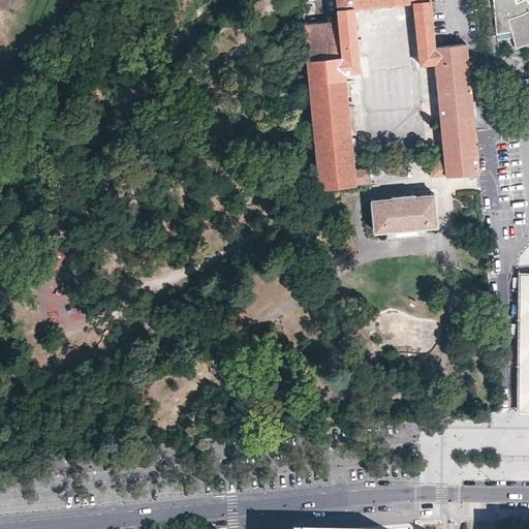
[(429,160),(442,159),(444,176),(478,172),(462,45),(432,47),(428,0),(341,0),(345,56),(348,95),(353,148),(353,168),(369,166),(429,160)]
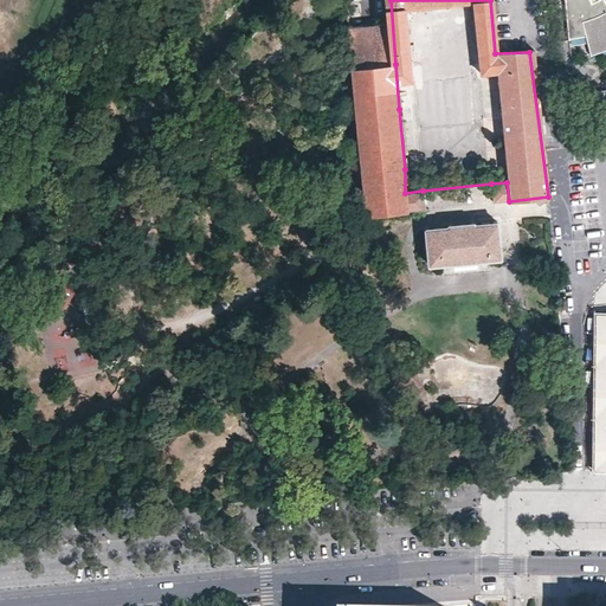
[(605,0),(565,0),(569,39),(586,37),(591,56),(605,50),(605,0)]
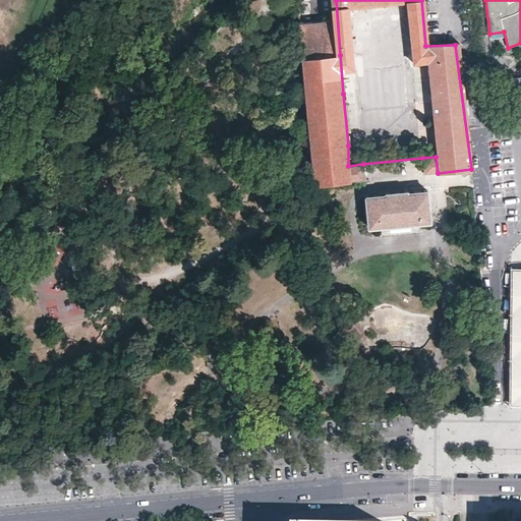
[(301,58),(305,96),(343,94),(340,55),(301,58)]
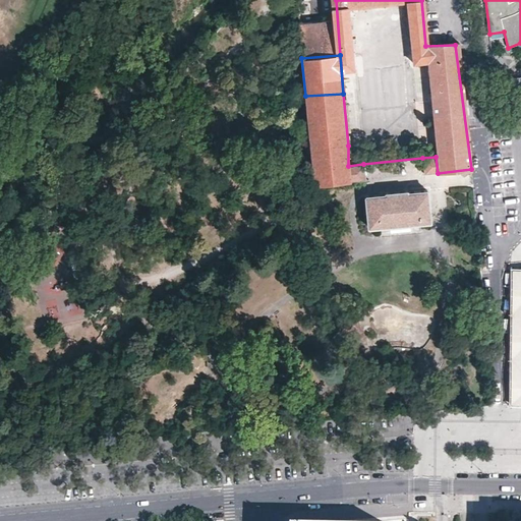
[(343,94),(305,96),(310,149),(332,147),(348,146),(343,94)]
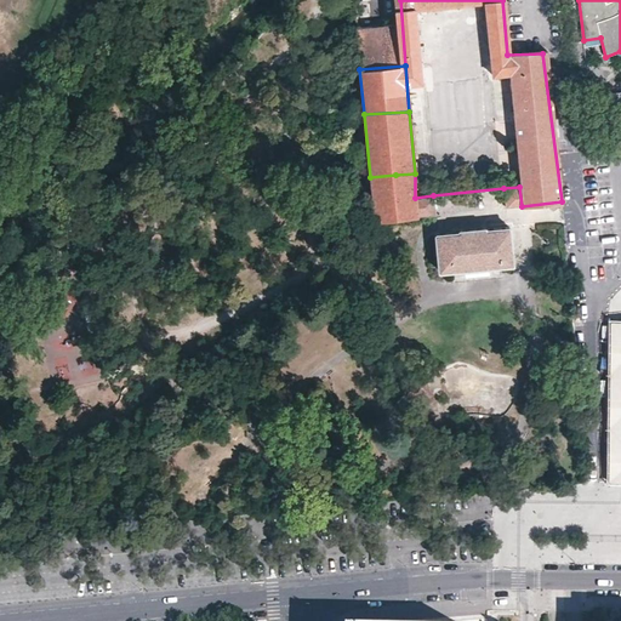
[(370,177),(375,222),(405,218),(417,217),(415,198),(415,174),(396,175),(370,177)]
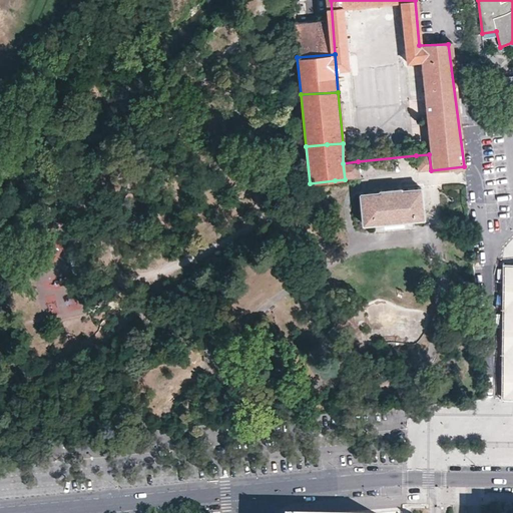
[(429,154),(416,155),(417,171),(431,170),(429,154)]
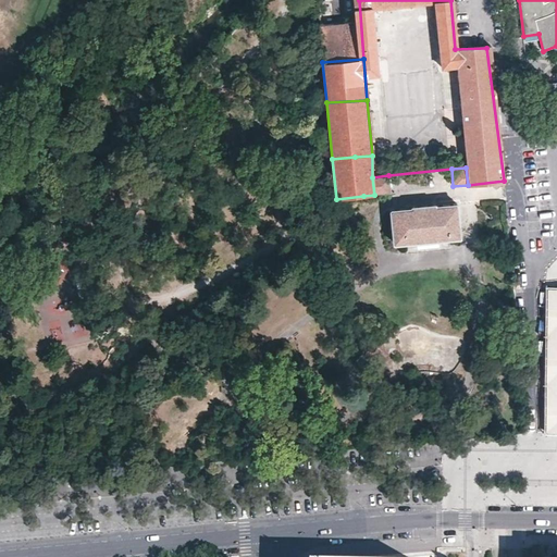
[(372,177),(374,195),(391,193),(388,175),(372,177)]
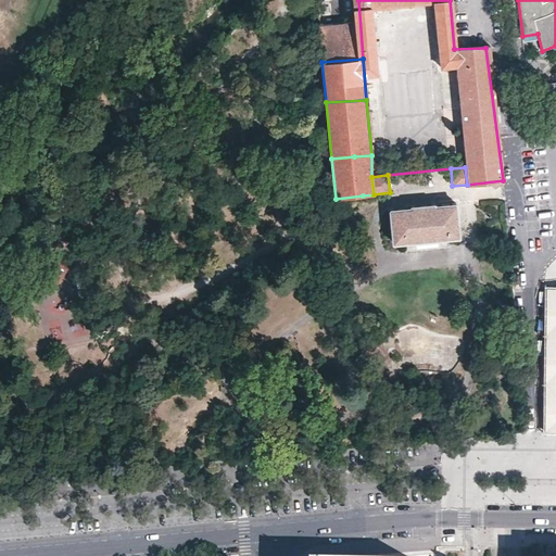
[(459,235),(455,202),(389,210),(393,242),(459,235)]
